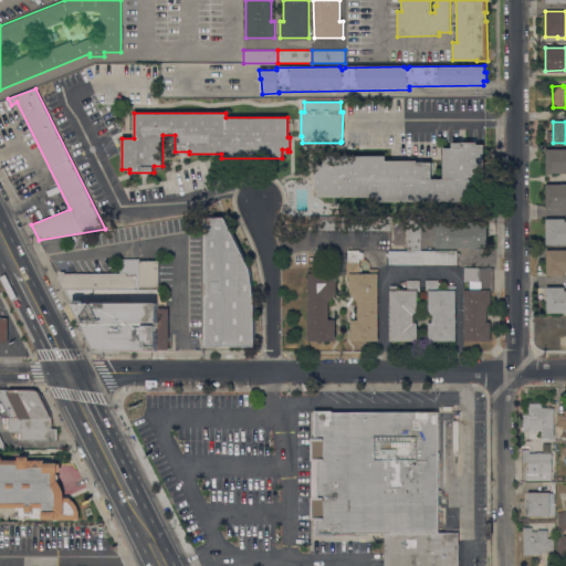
[(386,155),(386,160),(417,160),(417,163),(431,163),(431,179),(443,179),(443,166),(440,166),(440,160),(443,160),(443,149),(452,148),(452,143),(477,143),(477,145),(484,145),(484,176),(478,176),(479,200),(380,201),(380,197),(318,197),(318,189),(315,190),(315,174),(317,174),(317,165),(324,165),(323,156),(386,155)]
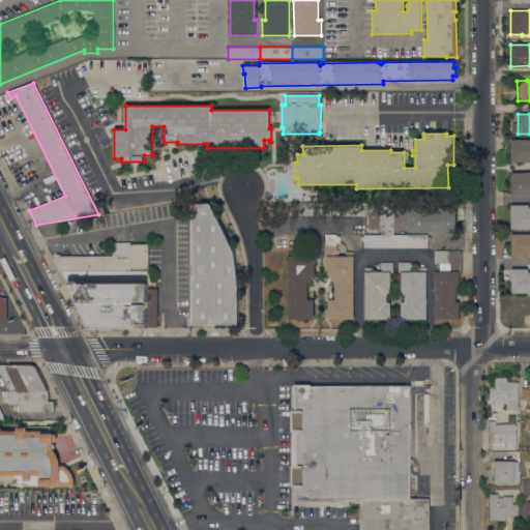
[(529,140),(529,162),(511,162),(511,140),(529,140)]
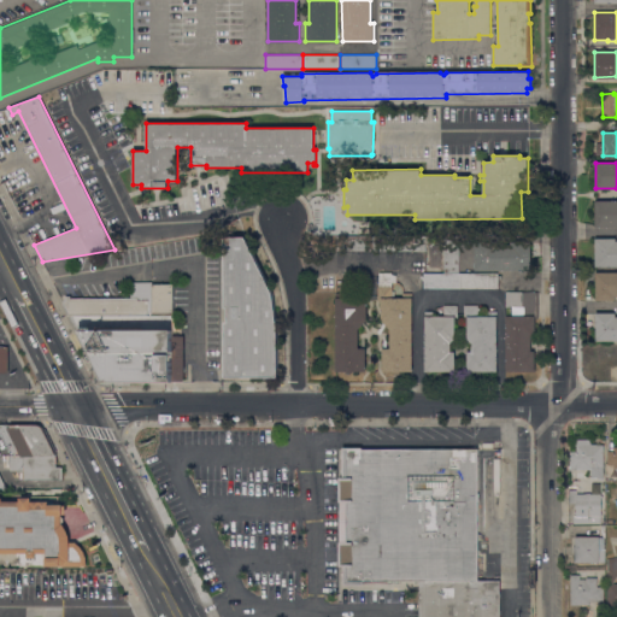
[(616,227),(595,228),(595,201),(616,200),(616,227)]
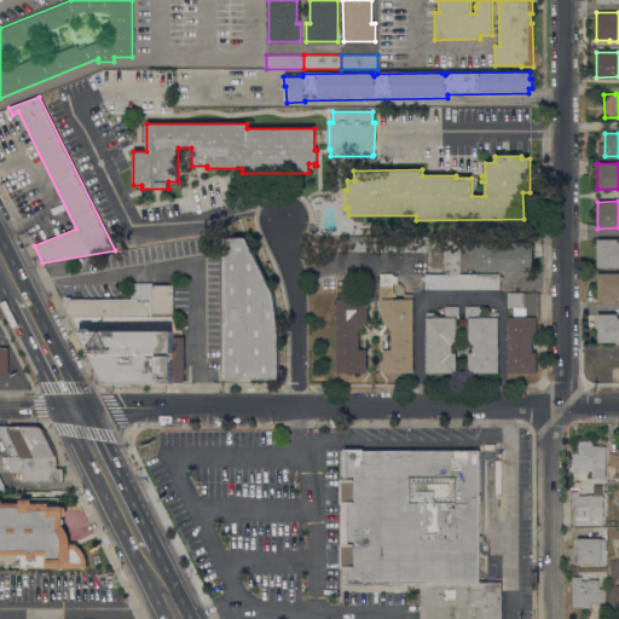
[(375,252),(337,252),(337,237),(375,237),(375,252)]
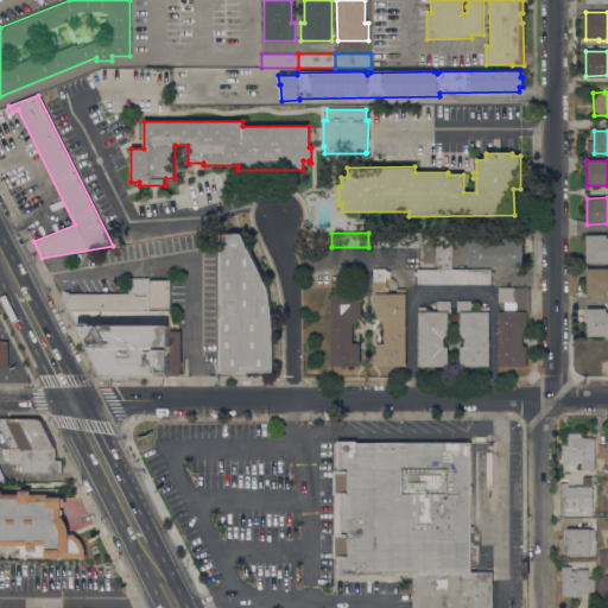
[(418,234),(418,247),(368,247),(368,233),(418,234)]
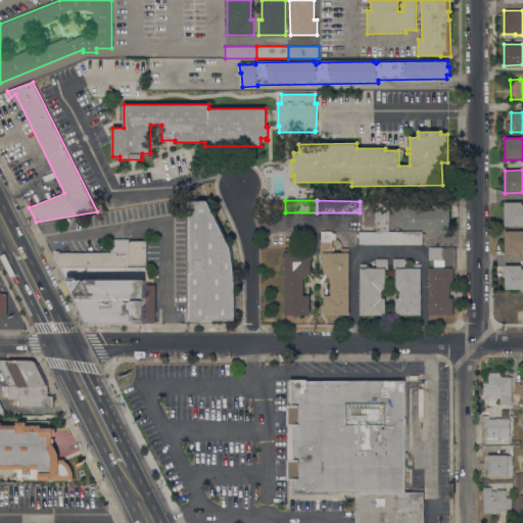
[(231,248),(235,279),(235,320),(190,320),(190,273),(193,273),(193,260),(190,260),(190,201),(207,201),(231,248)]
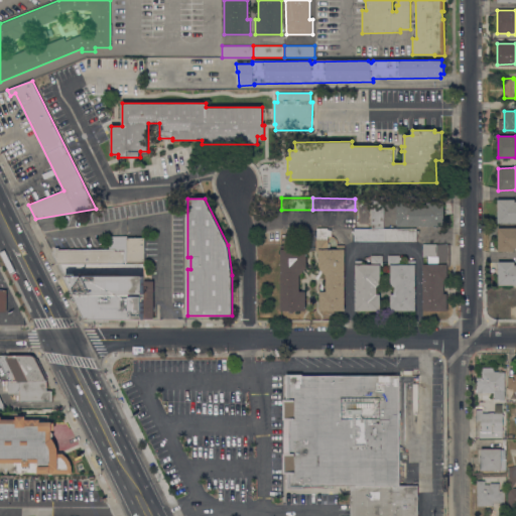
[(372,228),(372,200),(384,200),(384,228),(372,228)]
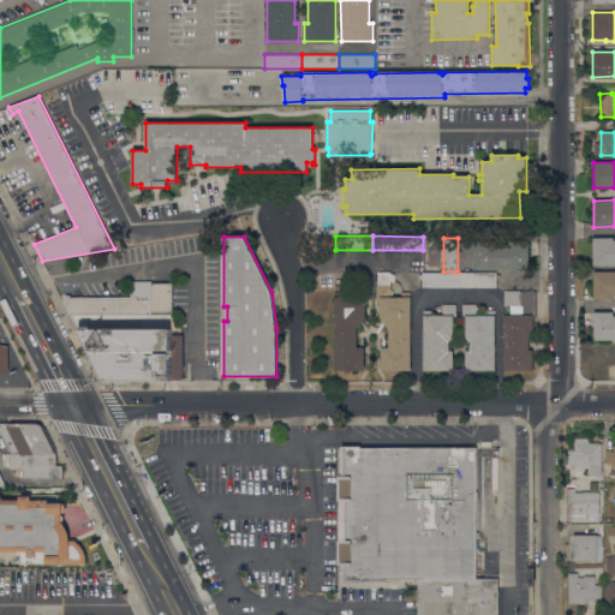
[(614,266),(593,266),(593,238),(614,238),(614,240),(614,266)]
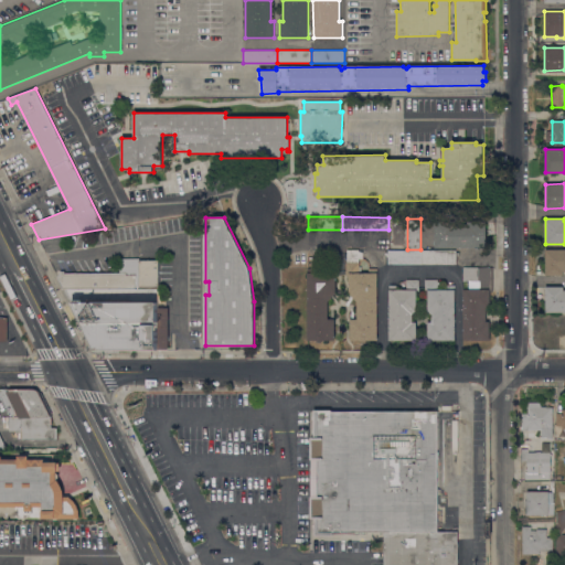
[(435,247),(435,221),(486,222),(486,247),(435,247)]
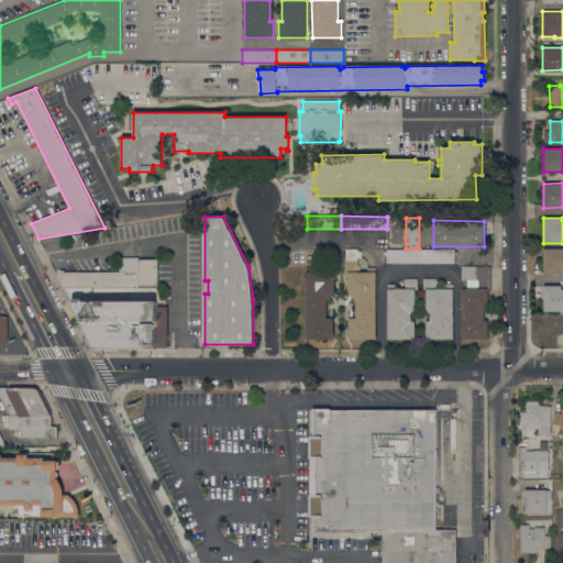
[(337,260),(324,260),(324,249),(337,249),(337,260)]
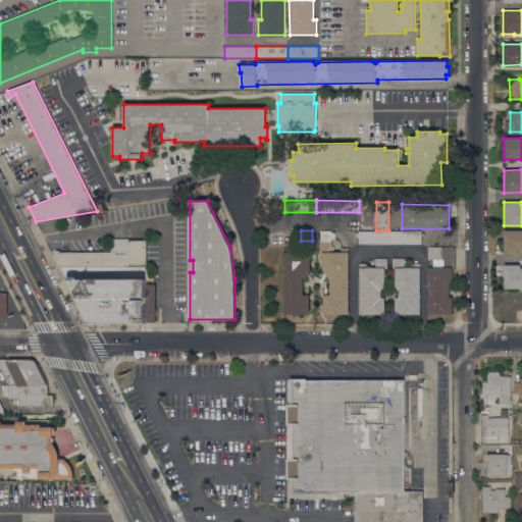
[(322,254),(319,254),(319,242),(320,242),(320,230),(331,230),(331,232),(334,232),(334,239),(331,239),(331,242),(331,251),(341,251),(341,248),(349,248),(349,314),(323,314),(323,295),(329,295),(329,278),(322,271),(322,254)]
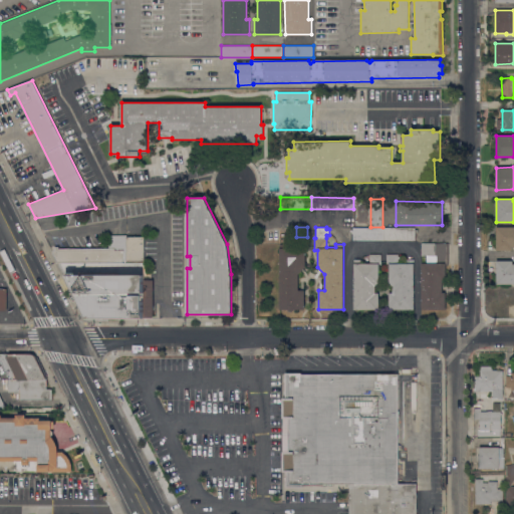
[(383,240),(352,240),(352,232),(349,232),(349,227),(370,227),(382,227),(383,227),(383,240)]
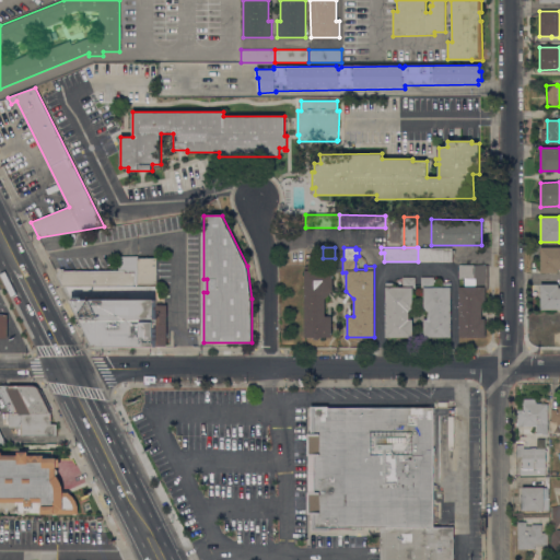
[(452,249),(454,249),(454,253),(452,253),(452,261),(418,261),(418,247),(452,247),(452,249)]
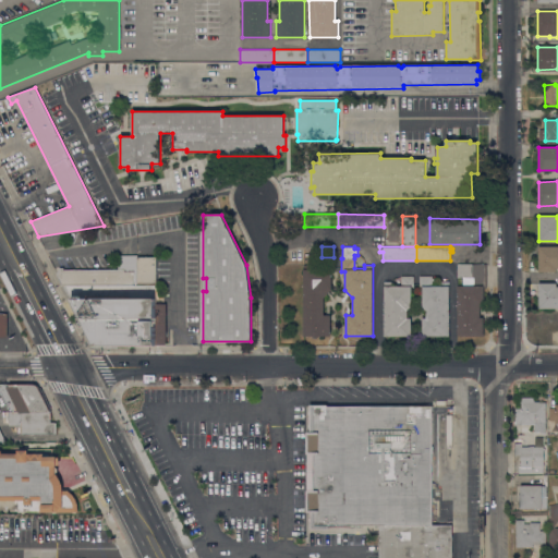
[(538,246),(557,246),(557,267),(556,268),(556,271),(540,271),(538,246)]
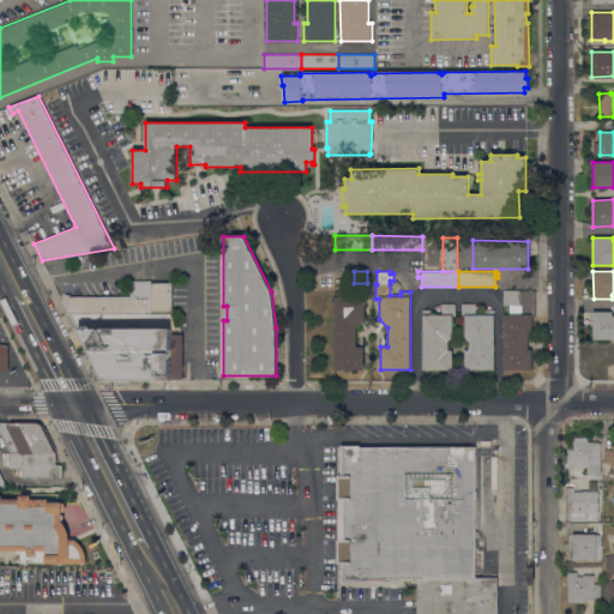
[(151,312),(151,282),(172,283),(172,312),(151,312)]
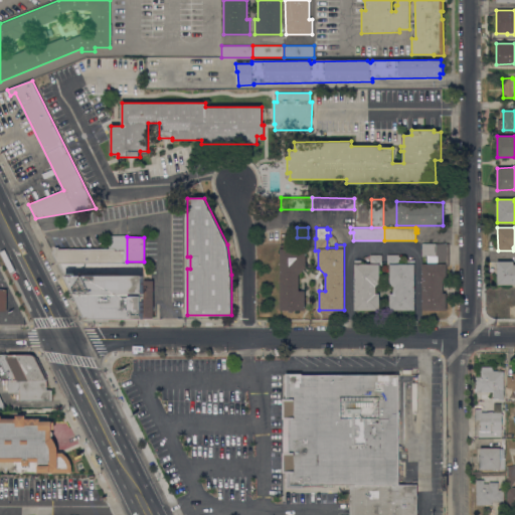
[(299,291),(305,291),(305,310),(280,310),(280,248),(300,248),(300,242),(309,242),(309,250),(306,250),(306,267),(299,275),(299,291)]
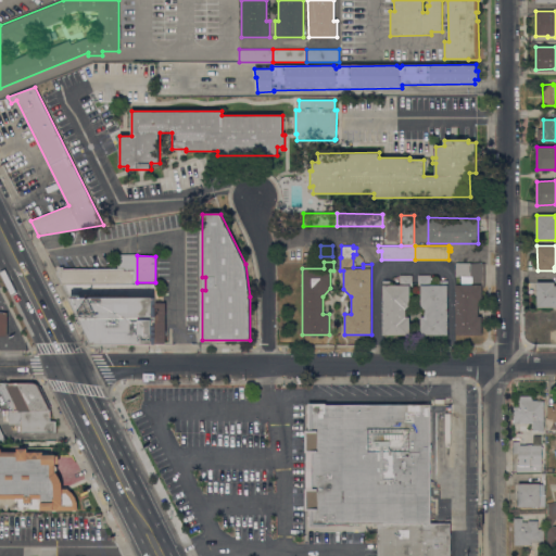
[(470,285),(470,277),(455,277),(455,263),(484,263),(484,287),(482,287),(482,302),(478,302),(478,316),(481,316),(481,333),(456,335),(456,285),(470,285)]
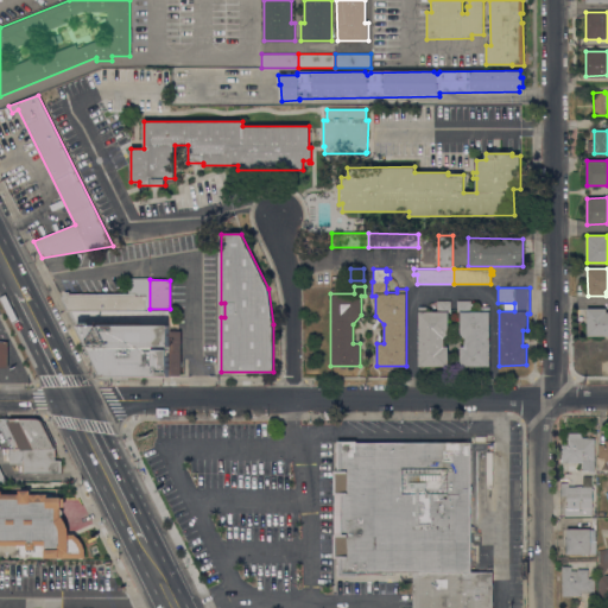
[(64,291),(147,290),(147,311),(169,311),(169,331),(181,331),(181,377),(139,377),(139,381),(102,381),(101,381),(100,379),(61,298),(62,297),(64,291)]
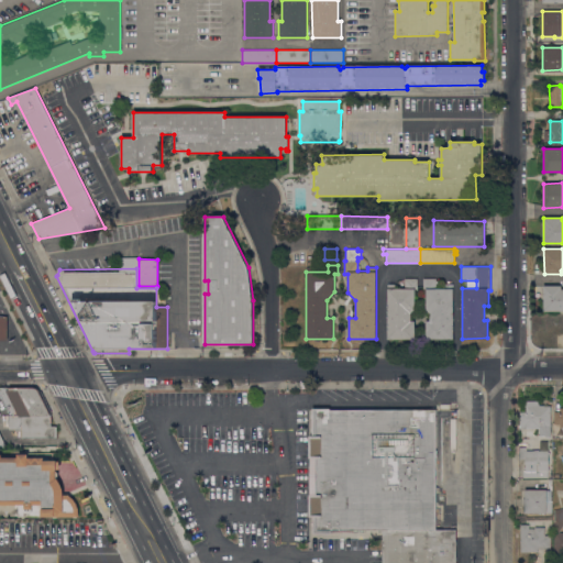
[(387,339),(387,285),(397,285),(397,287),(405,287),(405,278),(417,278),(417,290),(415,290),(415,309),(411,312),(411,320),(415,320),(415,339),(387,339)]
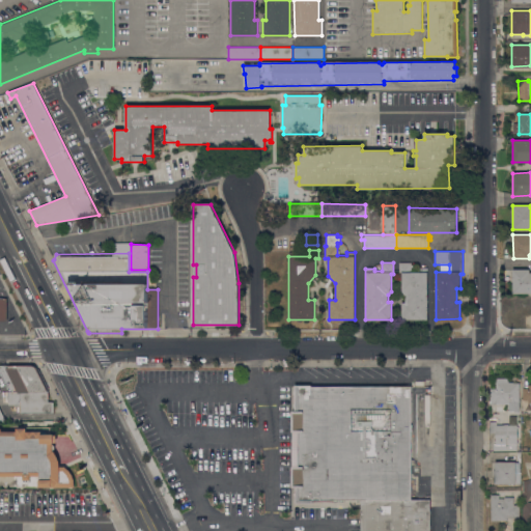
[(401,319),(401,303),(406,303),(406,296),(401,291),(401,273),(399,273),(399,262),(411,262),(411,271),(421,271),(421,268),(427,268),(427,319),(401,319)]
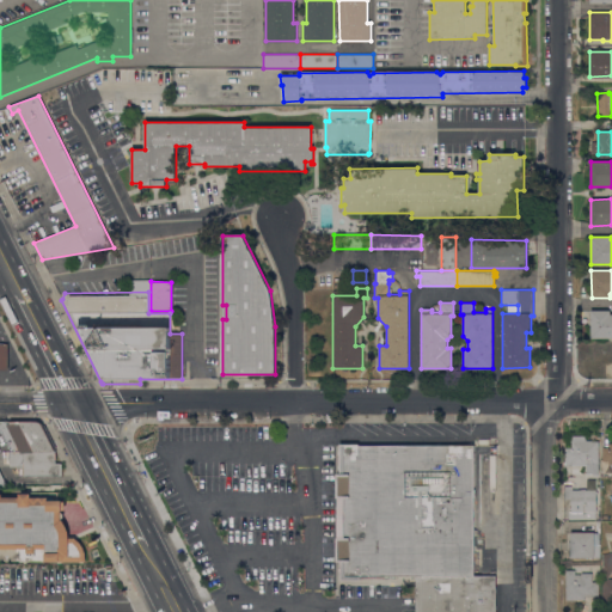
[(611,337),(591,337),(591,310),(610,310),(610,314),(611,314),(611,337)]
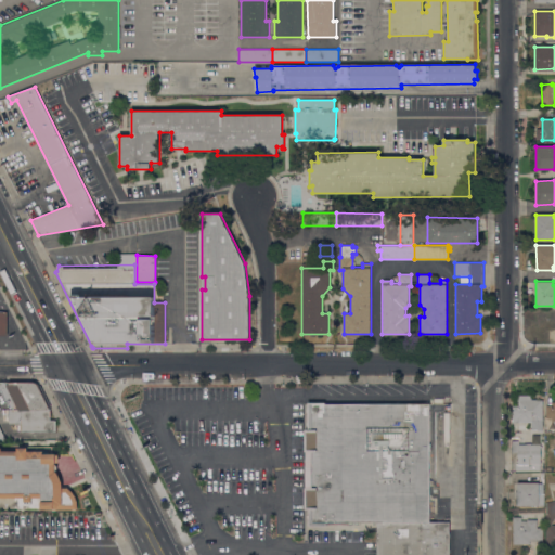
[(50,421),(55,421),(55,431),(48,431),(48,434),(42,434),(42,433),(38,433),(38,434),(30,434),(30,431),(29,431),(29,434),(24,434),(24,431),(20,431),(20,417),(17,417),(17,414),(20,414),(20,411),(20,410),(10,410),(0,389),(0,383),(35,383),(38,385),(50,409),(50,411),(50,421)]
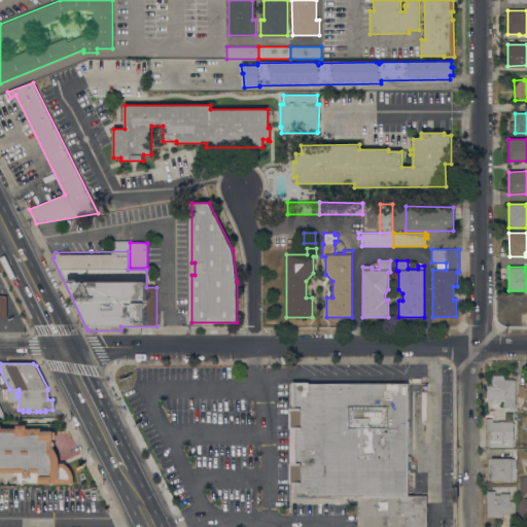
[(510,380),(516,380),(515,410),(511,410),(511,408),(504,408),(504,400),(487,400),(487,385),(492,385),(492,375),(503,375),(504,380),(510,380)]
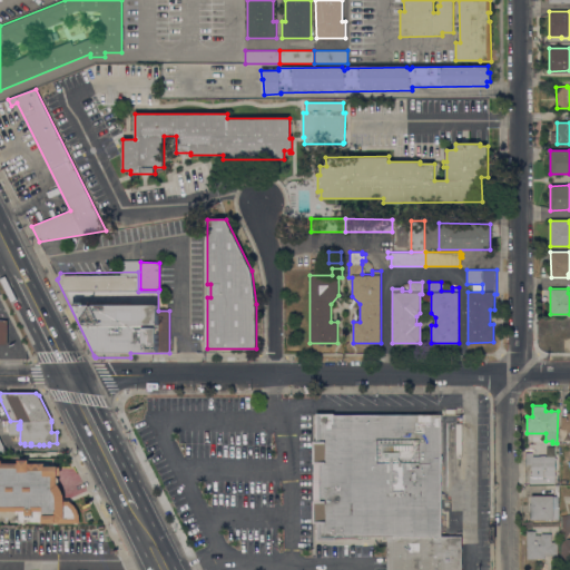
[(569,431),(569,411),(560,411),(559,431),(569,431)]
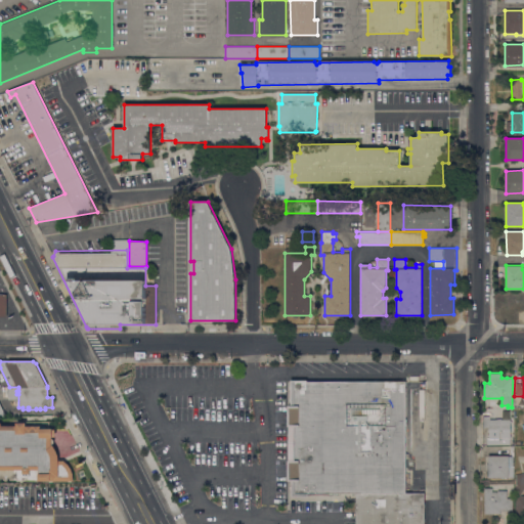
[(406,492),(425,492),(425,523),(356,523),(356,497),(341,497),(341,493),(339,493),(339,497),(324,497),(324,493),(322,493),(322,497),(306,497),(306,496),(292,496),(292,481),(288,481),(288,460),(289,460),(289,426),(288,426),(288,405),(291,405),(291,380),(307,380),(307,381),(405,381),(406,492)]
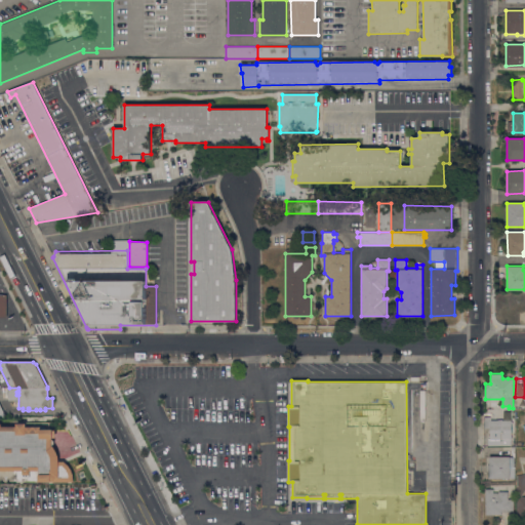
[(511,439),(511,445),(499,445),(499,440),(490,440),(490,429),(484,429),(484,416),(490,416),(490,420),(497,420),(497,419),(502,419),(502,420),(512,420),(511,439)]
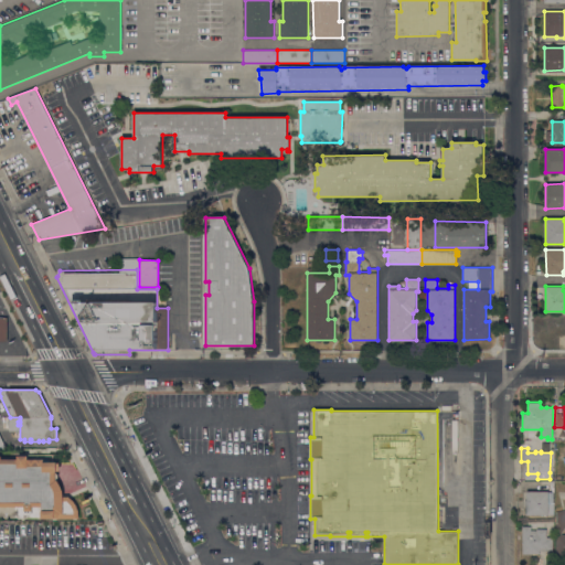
[(0,457),(2,457),(2,459),(18,459),(18,456),(29,456),(29,459),(44,459),(44,461),(57,461),(57,462),(60,462),(60,471),(56,471),(56,473),(57,473),(59,475),(59,477),(57,478),(56,479),(56,480),(57,480),(61,486),(63,490),(64,497),(70,497),(72,499),(75,502),(77,507),(78,511),(78,519),(0,518),(0,457)]
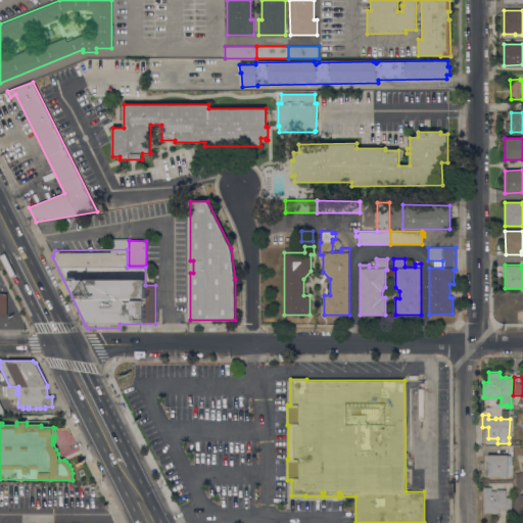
[(508,476),(487,476),(487,455),(508,455),(508,476)]
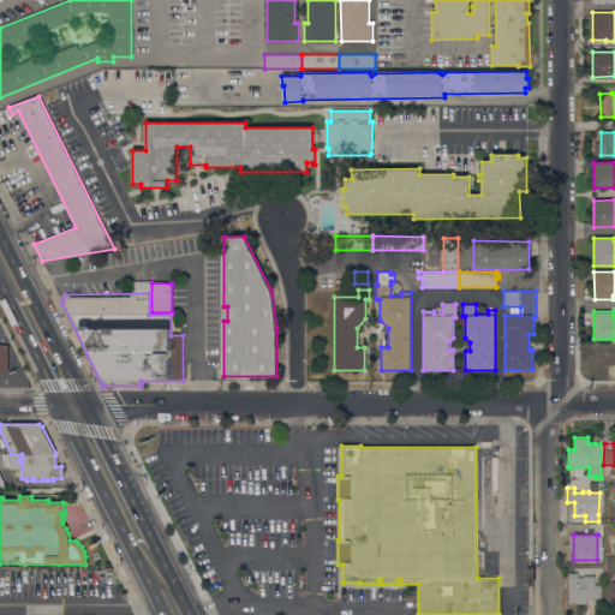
[(578,573),(578,577),(584,577),(584,575),(595,575),(595,584),(601,584),(601,598),(595,598),(595,599),(587,599),(587,603),(568,603),(568,573),(578,573)]
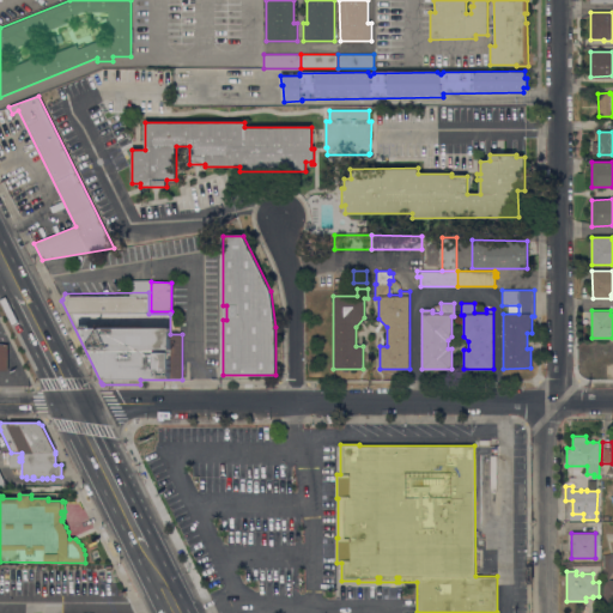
[(612,577),(602,577),(601,601),(612,601),(612,577)]
